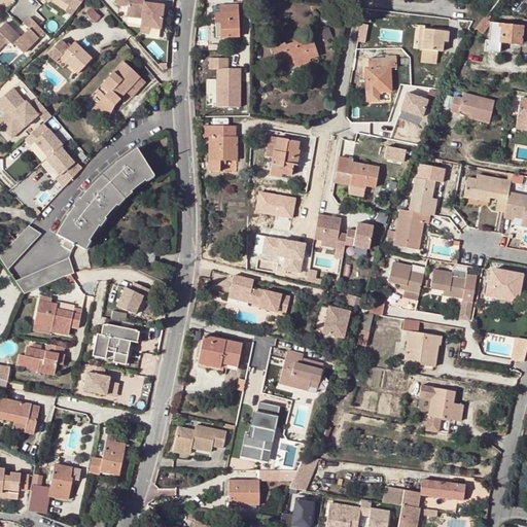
[(59,0),(67,4),(66,6),(74,10),(82,0),(45,0),(48,2),(49,0),(59,0)]
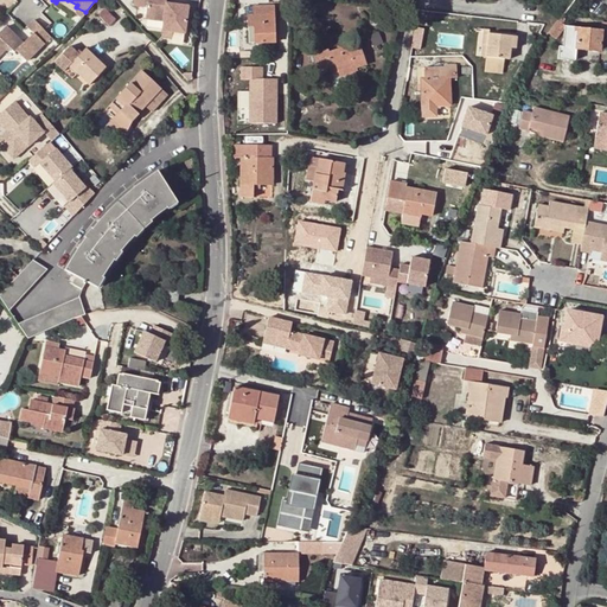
[(165,0),(133,0),(133,6),(146,7),(145,19),(163,21),(160,38),(171,39),(171,32),(184,34),(187,7),(165,5),(165,0)]
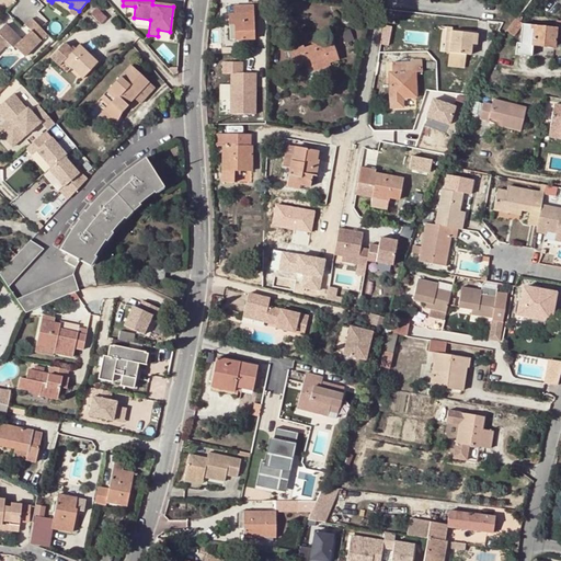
[(235,24),(236,41),(254,39),(253,7),(235,7),(235,14),(229,14),(229,24),(235,24)]
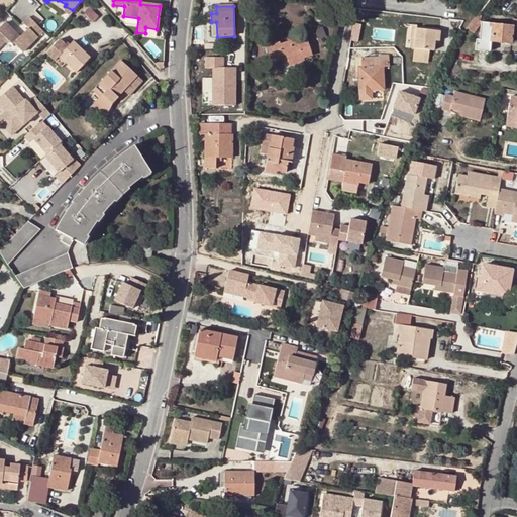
[(88,7),(82,13),(92,22),(97,16),(88,7)]
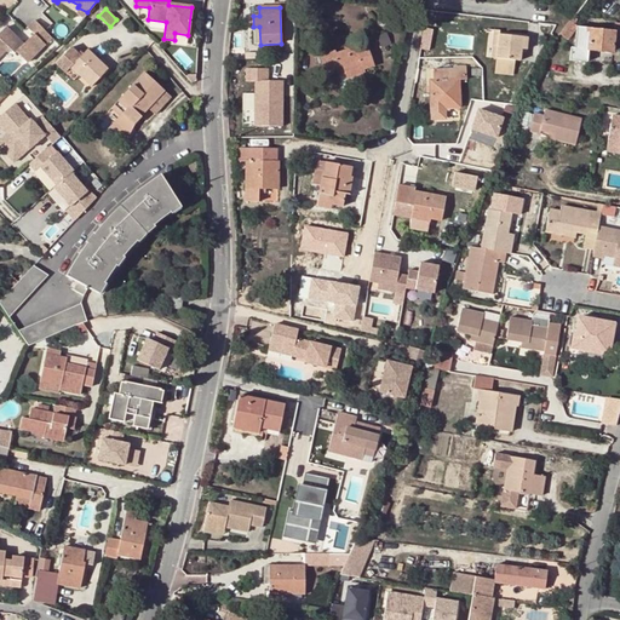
[(16,53),(27,63),(52,38),(35,22),(27,29),(33,35),(23,45),(6,28),(0,33),(0,56),(5,52),(11,52),(13,55),(16,53)]
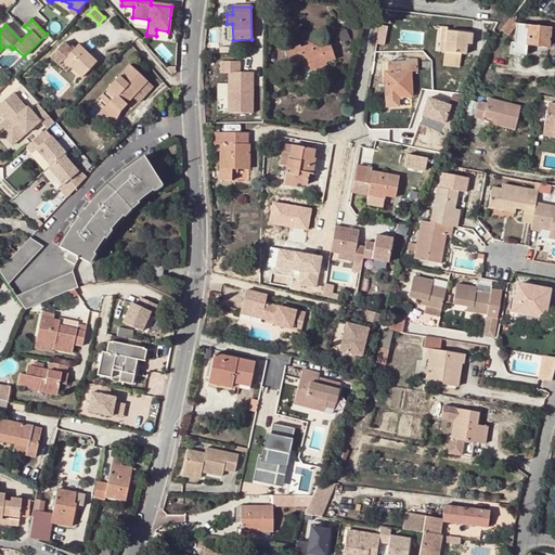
[(507,35),(515,24),(510,21),(501,31),(507,35)]
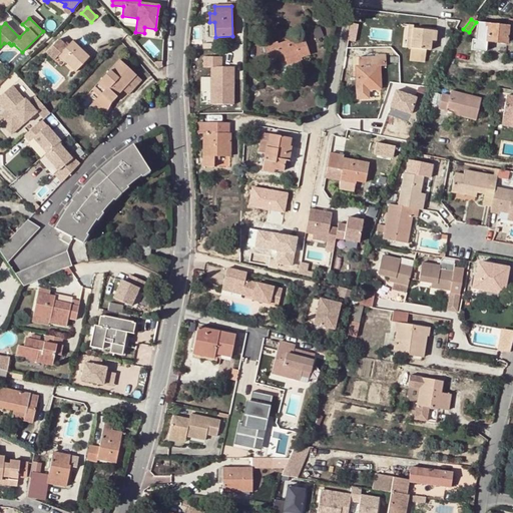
[(486,41),(508,43),(510,26),(477,23),(476,40),(473,40),(472,50),(485,51),(486,41)]
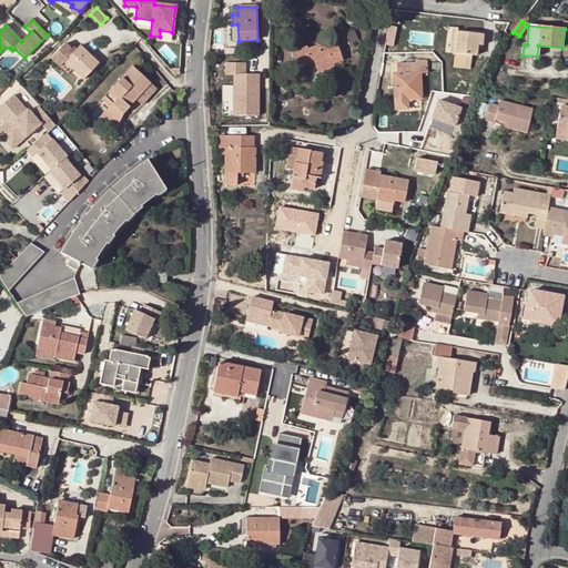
[(485,34),(457,31),(455,53),(472,56),(476,56),(477,50),(477,46),(484,47),(485,34)]
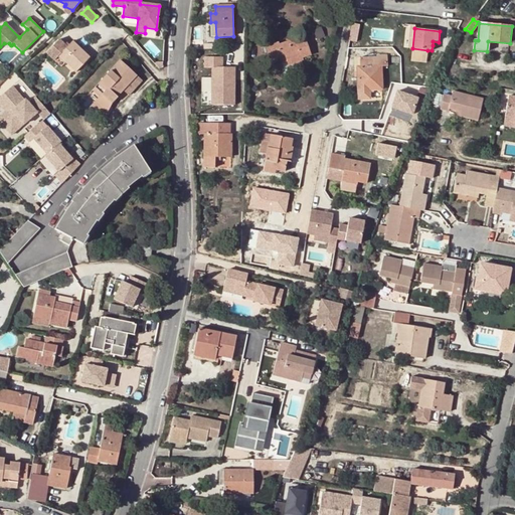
[(302,61),(304,60),(303,58),(311,55),(304,35),(279,44),(278,42),(275,43),(272,32),(258,36),(262,49),(266,47),(270,60),(279,57),(285,55),(287,62),(288,66),(289,65),(302,61)]
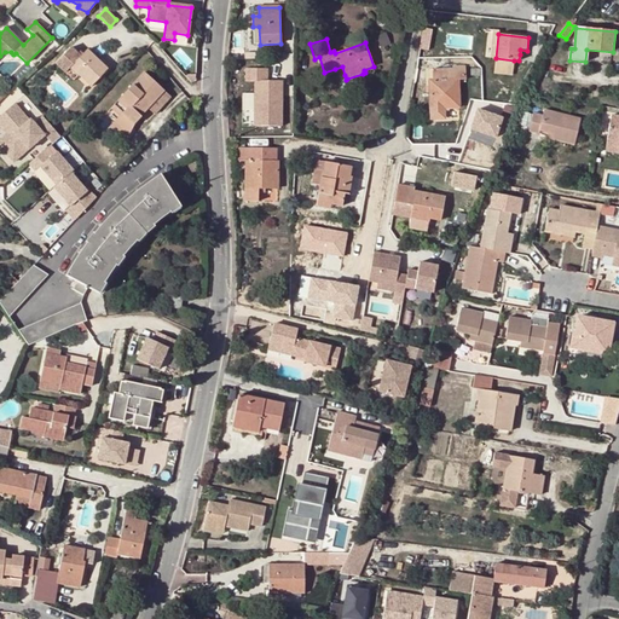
[(91,87),(108,70),(87,50),(81,57),(71,47),(56,63),(65,73),(70,67),(79,75),(91,87)]
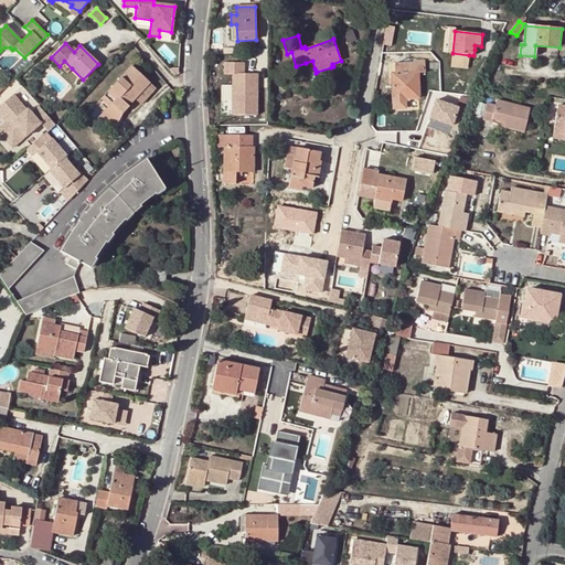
[(452,53),(451,67),(468,68),(469,55),(452,53)]
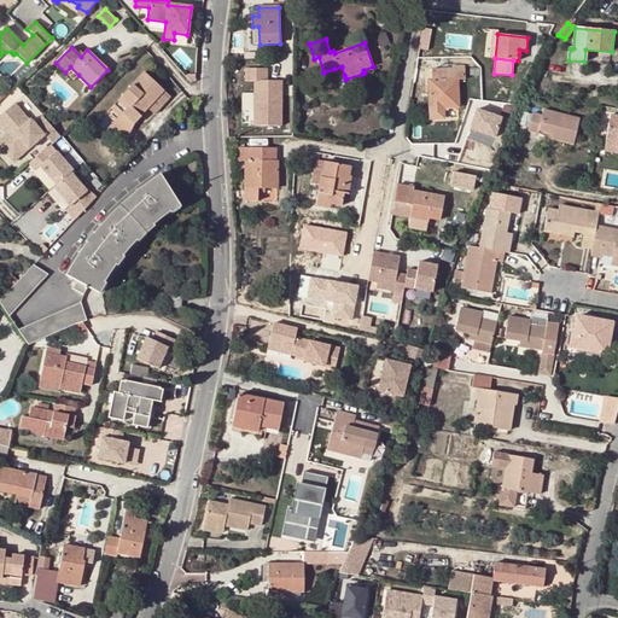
[(70,66),(65,73),(73,81),(79,75),(70,66)]
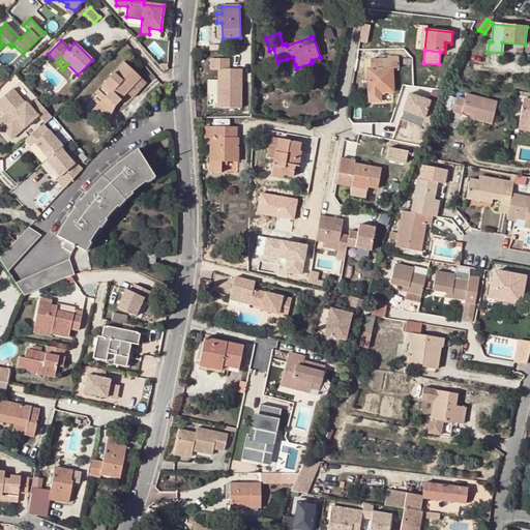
[(382,101),(382,94),(392,93),(391,68),(399,68),(399,58),(388,58),(388,59),(371,60),(371,68),(367,68),(369,102),(382,101)]
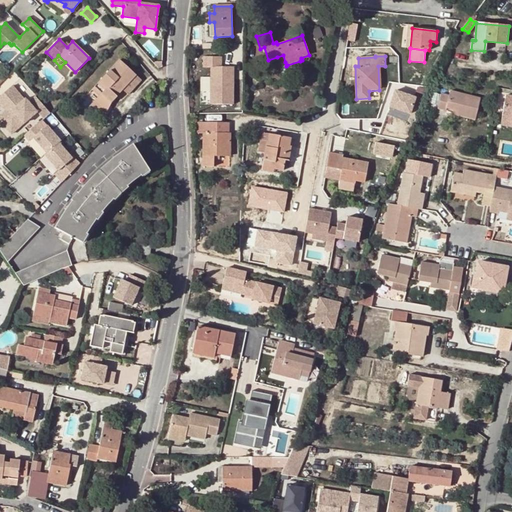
[(214,105),(236,105),(236,67),(224,67),(223,57),(206,57),(206,68),(214,68),(214,105)]
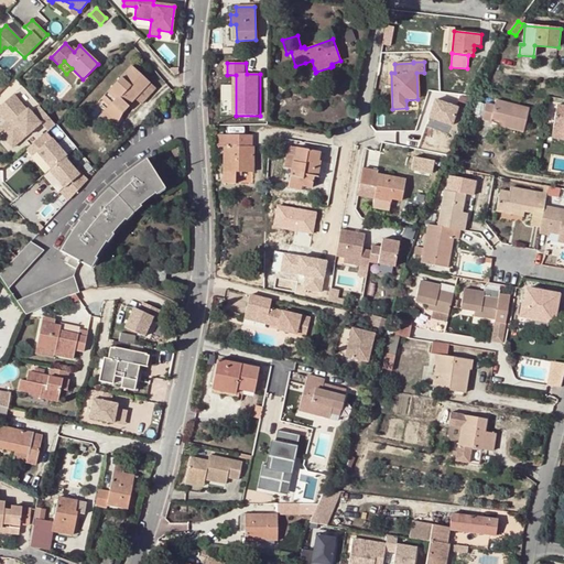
[(129,106),(128,105),(133,99),(148,83),(130,66),(108,88),(116,96),(110,102),(97,116),(112,130),(120,115),(129,106)]
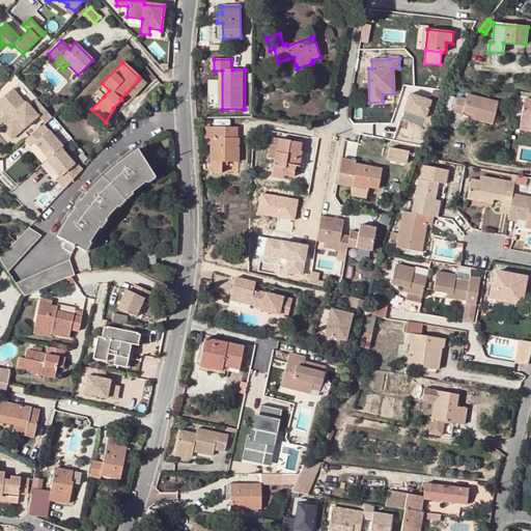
[(300,74),(313,70),(311,63),(298,67),(300,74)]
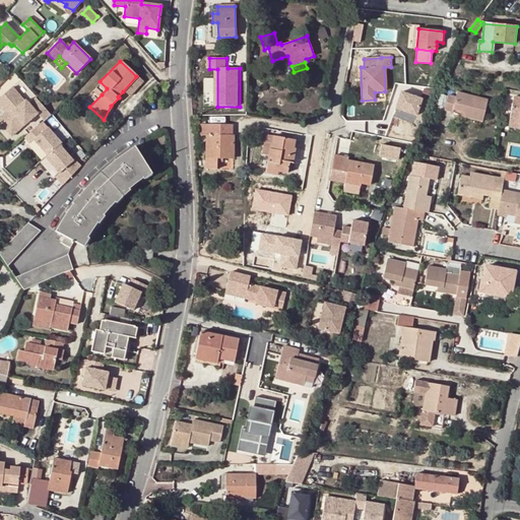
[(431,74),(427,86),(431,88),(435,76),(431,74)]
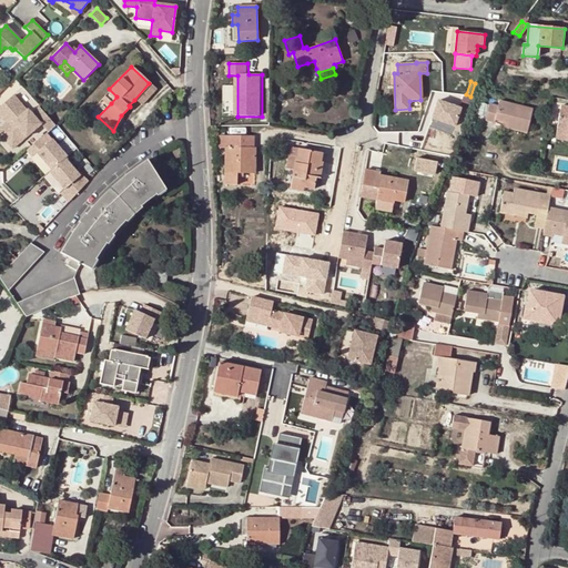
[(134,100),(140,105),(154,90),(149,83),(134,100)]
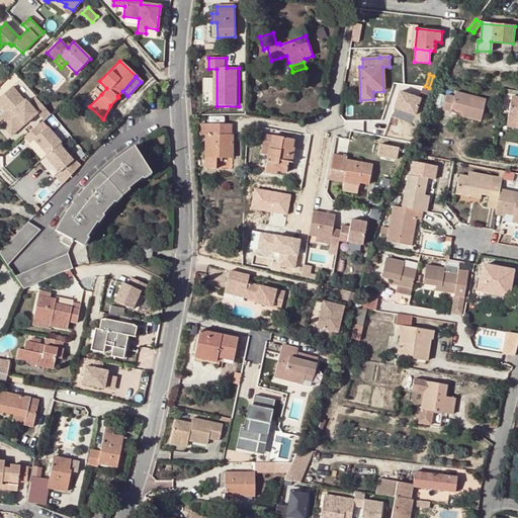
[(106,88),(99,81),(94,87),(101,94),(106,88)]
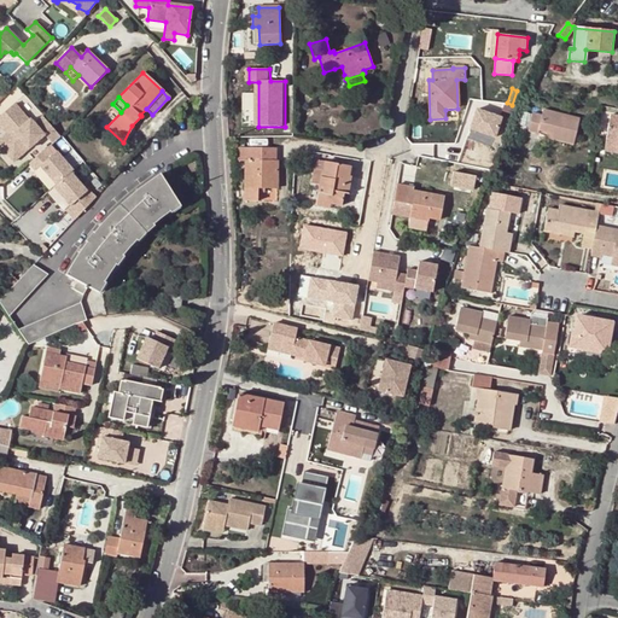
[(45,136),(52,145),(60,138),(42,117),(34,124),(30,120),(29,121),(15,104),(0,116),(0,120),(7,128),(12,129),(16,133),(0,146),(0,147),(13,163),(45,136)]
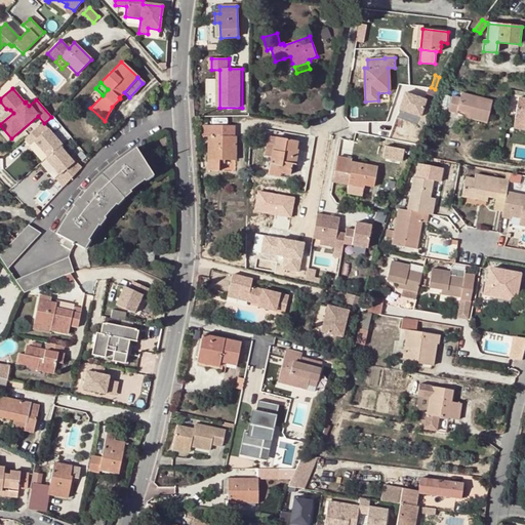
[(461,99),(454,97),(450,112),(458,115),(459,112),(467,115),(471,116),(470,119),(487,124),(494,104),(463,94),(461,99)]
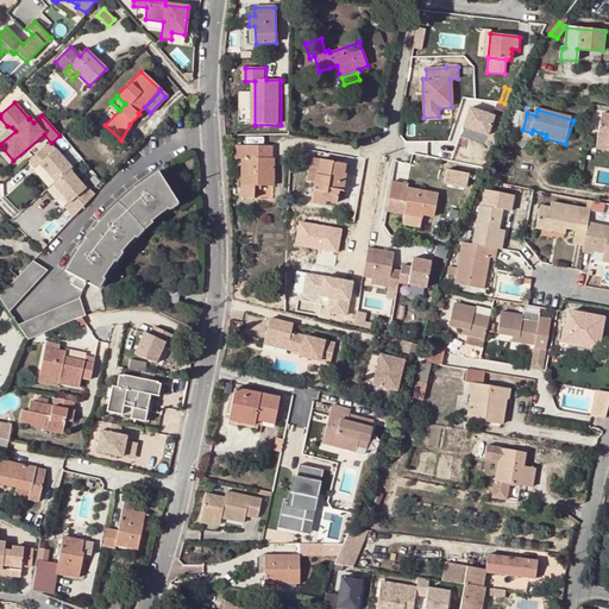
[(608,115),(601,114),(596,144),(608,144),(608,115)]
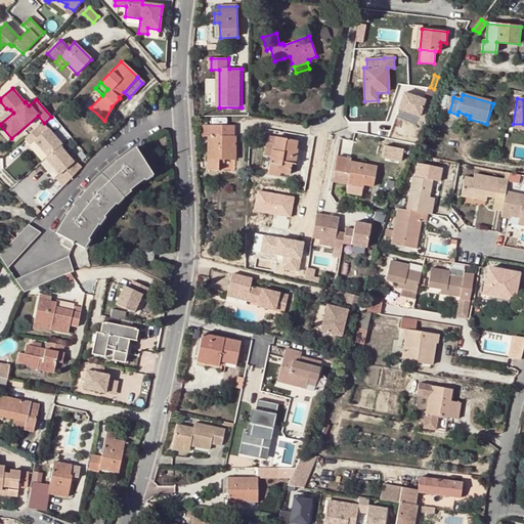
[(0,106),(6,114),(0,119),(0,124),(13,113),(10,110),(6,108),(0,101),(0,106)]
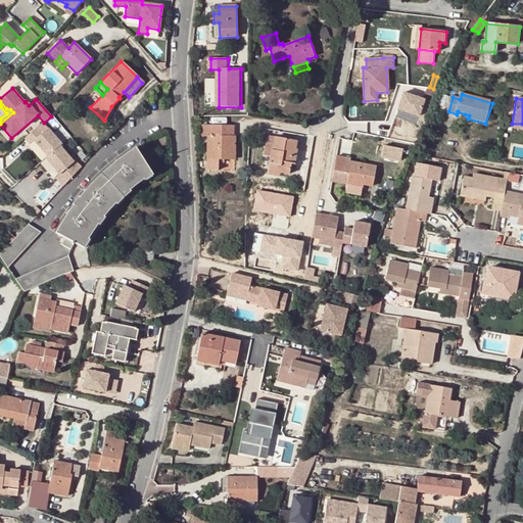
[(218,171),(218,159),(236,159),(235,136),(234,136),(234,126),(202,126),(202,137),(207,137),(207,171),(218,171)]
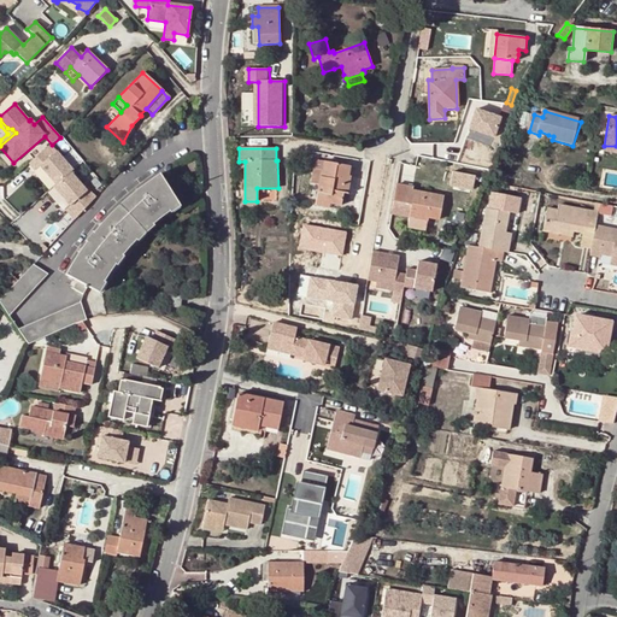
[(43,152),(29,164),(35,171),(40,168),(50,159),(43,152)]
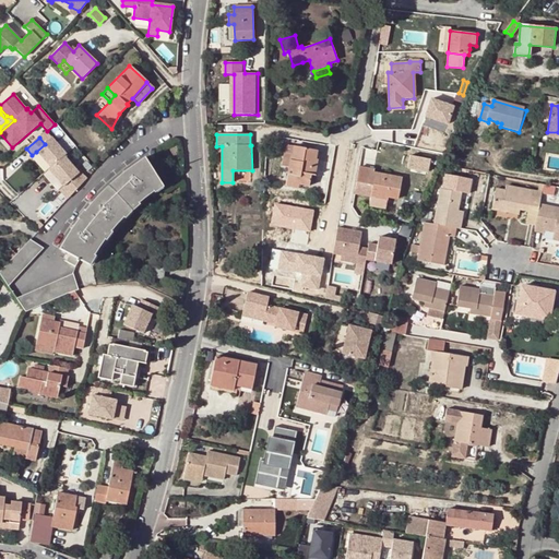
[(45,144),(36,152),(51,168),(63,157),(66,155),(51,138),(45,144)]
